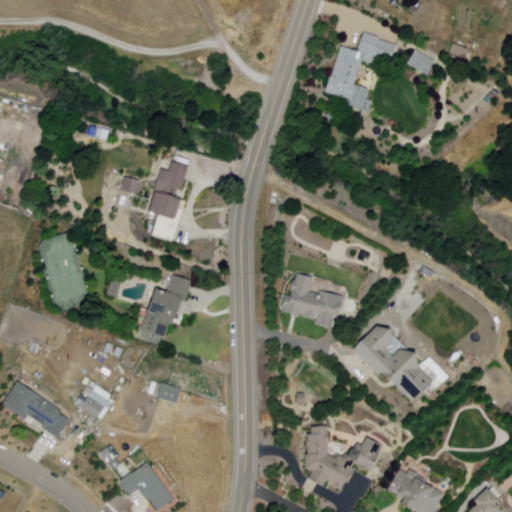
[(363,32),(379,37),(378,39),(396,45),(390,62),(376,58),(374,65),(362,61),(354,84),(368,89),(367,92),(368,92),(366,99),(370,101),(367,112),(348,107),(350,100),(324,92),(329,76),(331,77),(341,46),(357,51),(363,32)]
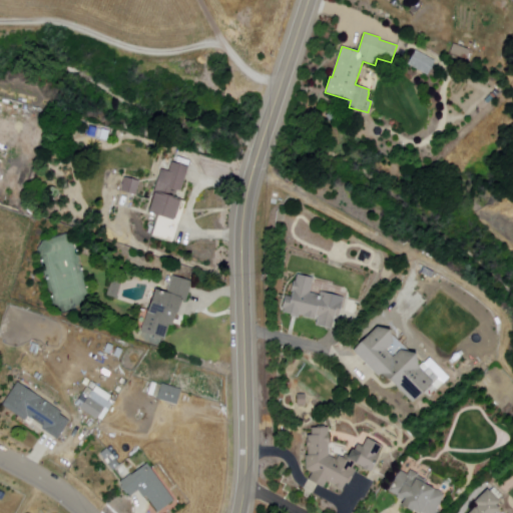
[(453,44),(469,50),(466,60),(449,53),(453,44)]
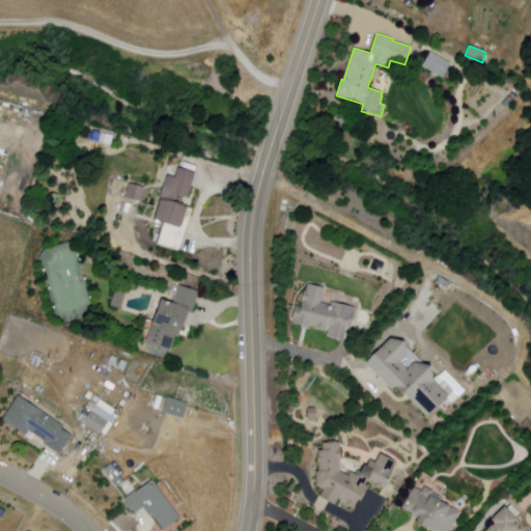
[(429,52),(450,63),(442,78),(421,66),(429,52)]
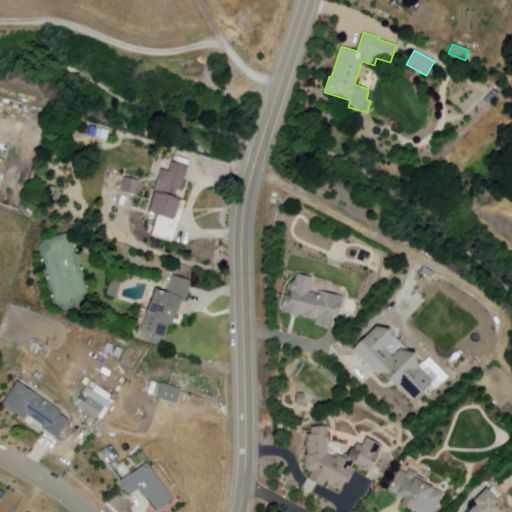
[(170,162),(187,168),(177,201),(178,202),(172,221),(146,212),(160,169),(167,172),(170,162)]
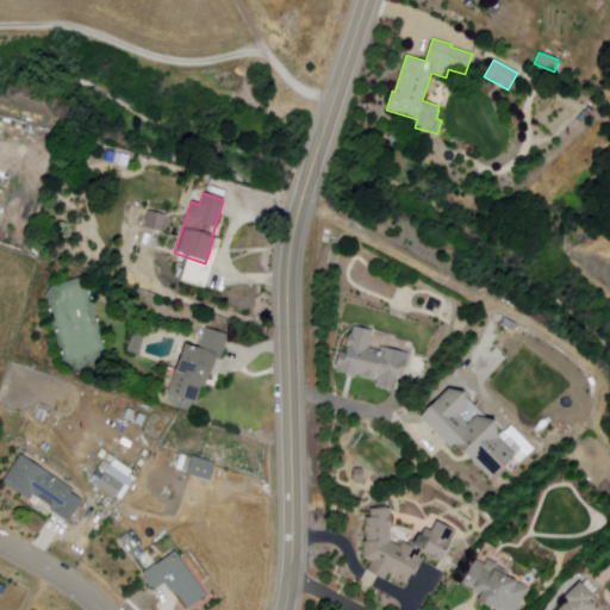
[(147,211),(165,216),(161,231),(143,228),(147,211)]
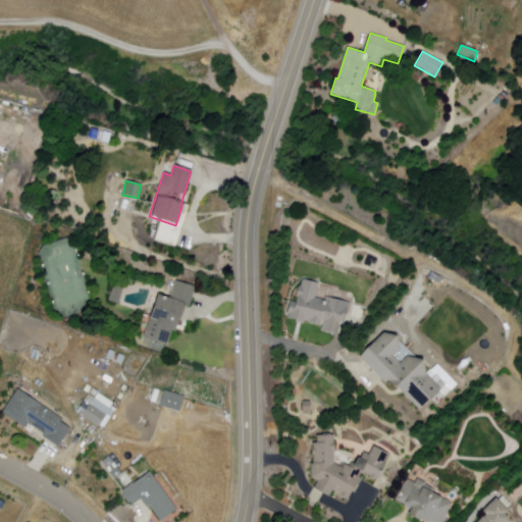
[(371,268),(372,265),(376,266),(378,261),(369,257),(365,266),(371,268)]
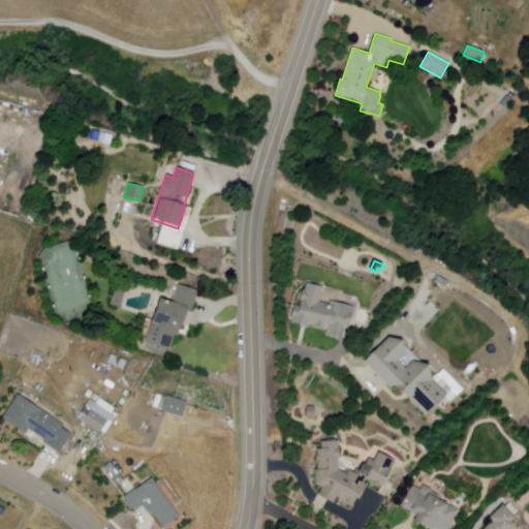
[(305,283),(322,287),(319,302),(329,305),(330,301),(353,307),(348,329),(344,328),(341,340),(325,336),(327,331),(312,327),(312,325),(308,324),(307,329),(299,327),(300,325),(291,323),(292,319),(290,318),(293,307),(299,308),(301,301),(300,301),(302,290),(304,290),(305,283)]
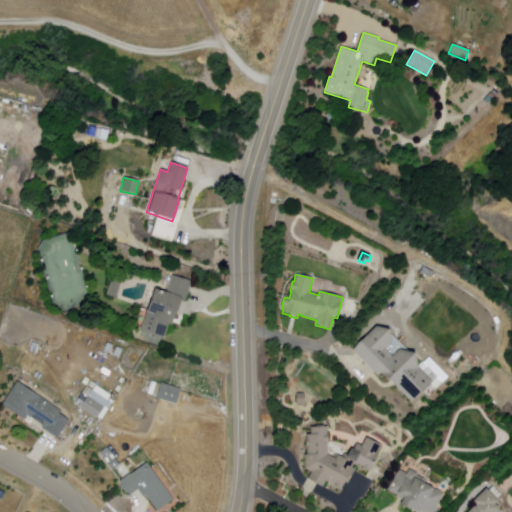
[(116,298),(105,295),(111,276),(121,279),(116,298)]
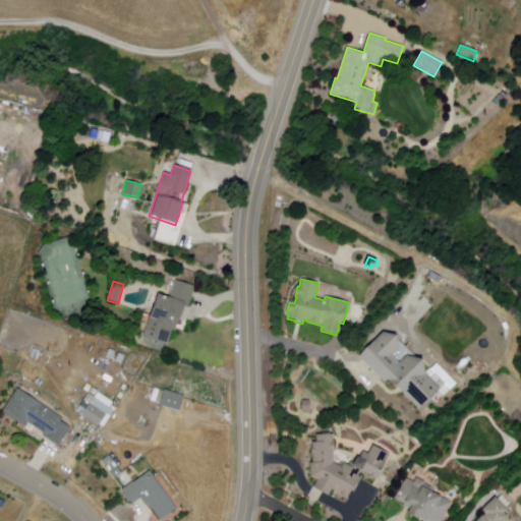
[(174,281),(194,287),(188,307),(182,305),(169,348),(141,340),(156,294),(169,299),(174,281)]
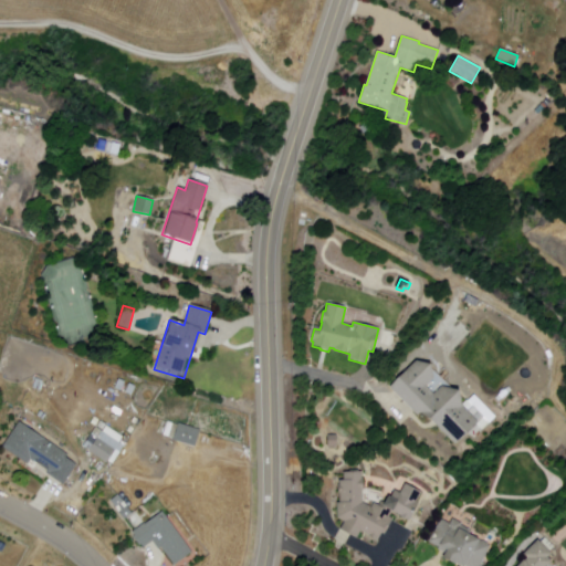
[(415,362),(429,366),(432,379),(426,385),(433,392),(440,387),(457,392),(461,407),(477,421),(454,444),(421,411),(418,415),(389,387),(415,362)]
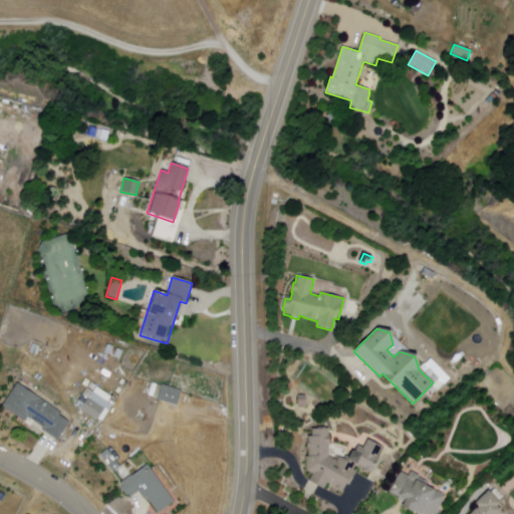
[(108,357),(103,355),(107,345),(112,347),(108,357)]
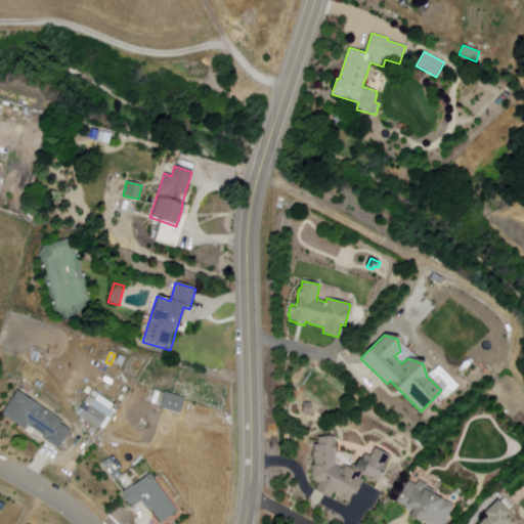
[(121,366),(115,363),(119,355),(124,358),(121,366)]
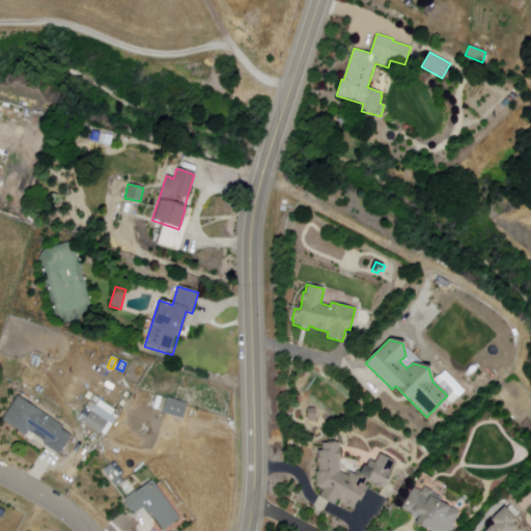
[(453,402),(465,391),(444,370),(434,381),(439,386),(444,381),(454,391),(448,397),(453,402)]
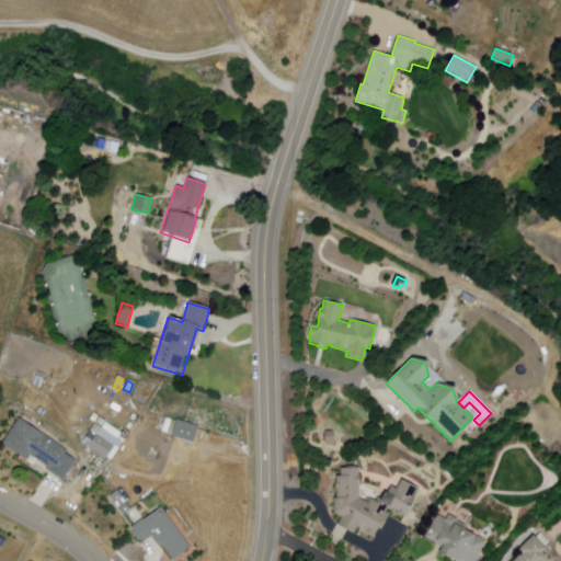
[(19,418),(1,443),(26,460),(29,456),(32,458),(33,457),(47,467),(45,469),(61,481),(76,460),(66,453),(67,450),(19,418)]
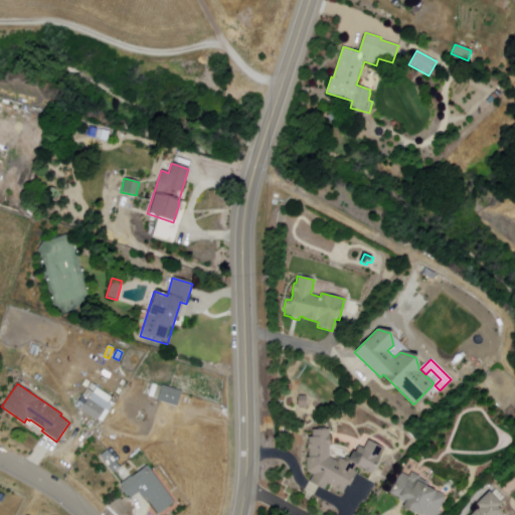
[(91,383),(112,397),(108,403),(113,405),(102,423),(75,407),(91,383)]
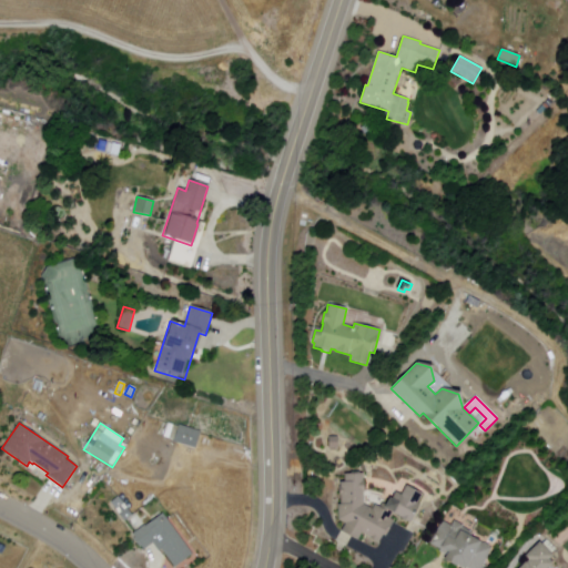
[(178,425),(200,432),(194,448),(173,442),(178,425)]
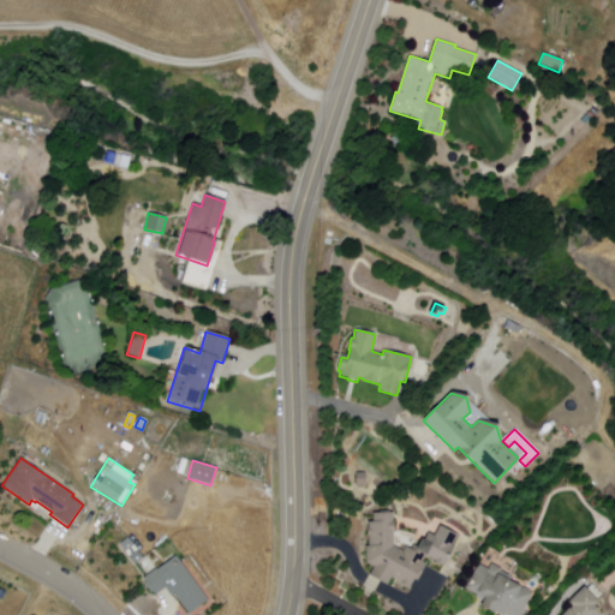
[(364,485),(354,485),(354,472),(364,472),(364,485)]
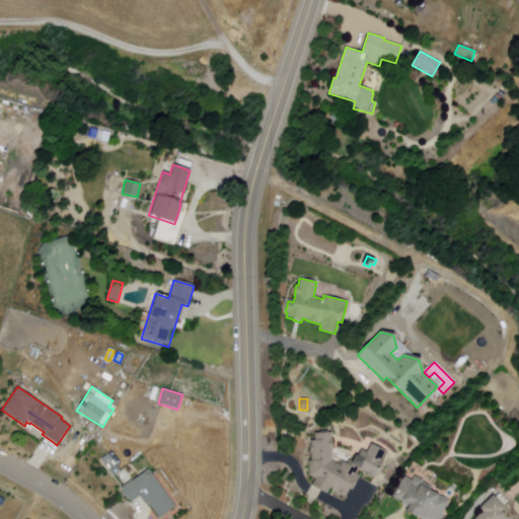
[(308,442),(313,442),(313,434),(330,434),(330,461),(339,465),(341,462),(345,464),(348,460),(351,462),(353,457),(356,458),(360,450),(365,453),(369,445),(384,452),(380,461),(382,462),(373,478),(358,469),(356,474),(359,476),(351,492),(349,490),(345,497),(329,488),(325,495),(310,487),(314,479),(309,476),(308,442)]
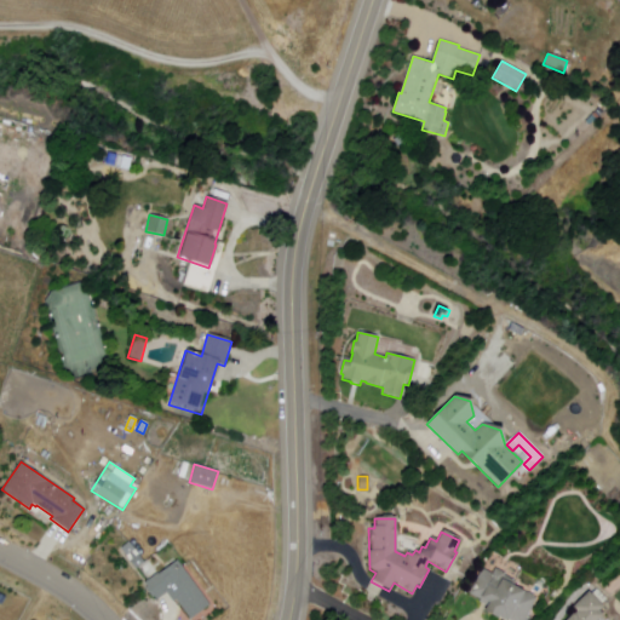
[(133,569),(120,550),(130,543),(144,562),(133,569)]
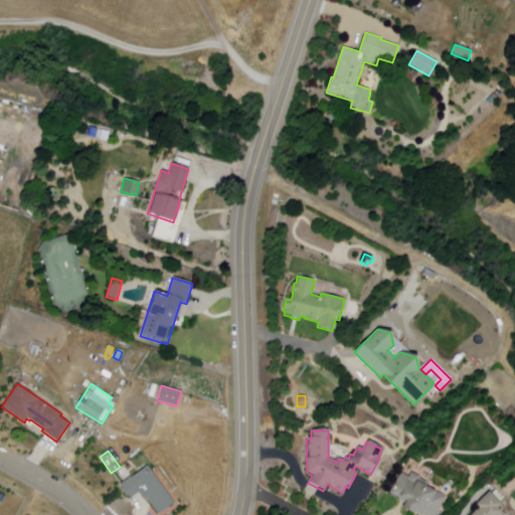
[(147,466),(120,485),(130,499),(138,492),(143,500),(146,499),(157,514),(174,503),(147,466)]
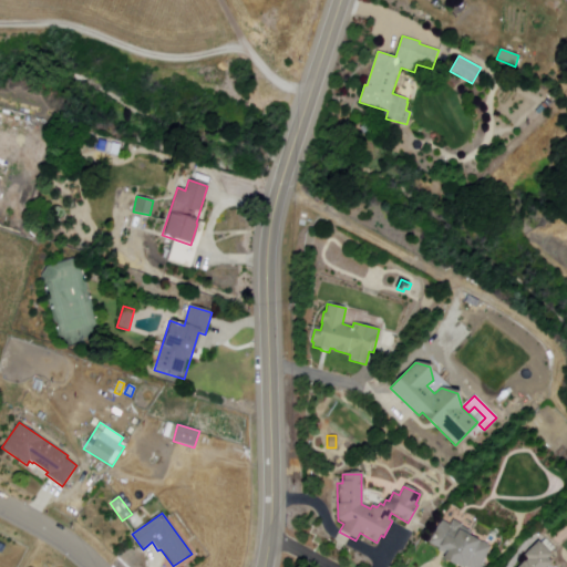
[(452,521),(461,526),(460,527),(471,533),(468,538),(480,544),(481,543),(491,548),(480,566),(453,566),(441,560),(444,555),(437,552),(439,549),(428,544),(440,521),(449,526),(452,521)]
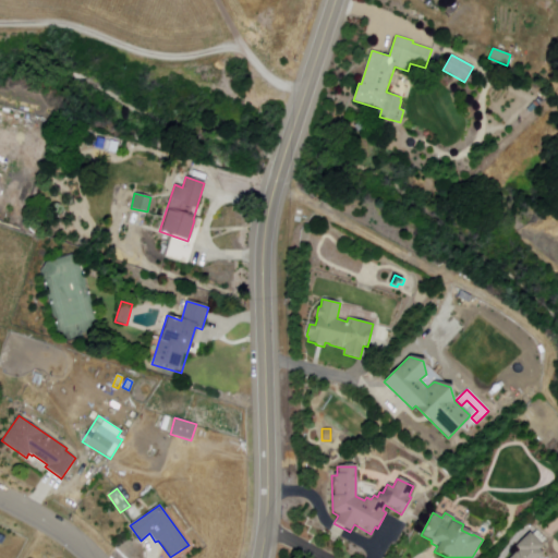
[(531,534),(544,548),(541,552),(544,556),(541,557),(514,557),(520,553),(517,549),(531,534)]
